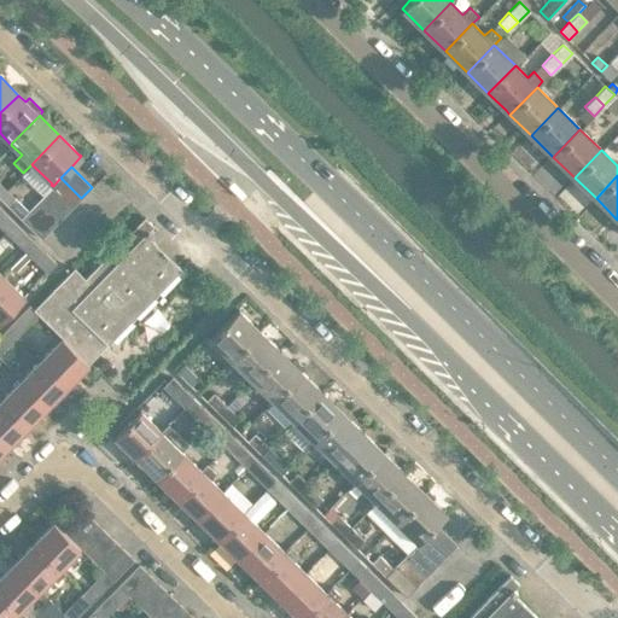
[(81,198),(60,178),(53,186),(51,187),(71,208),(81,198)]
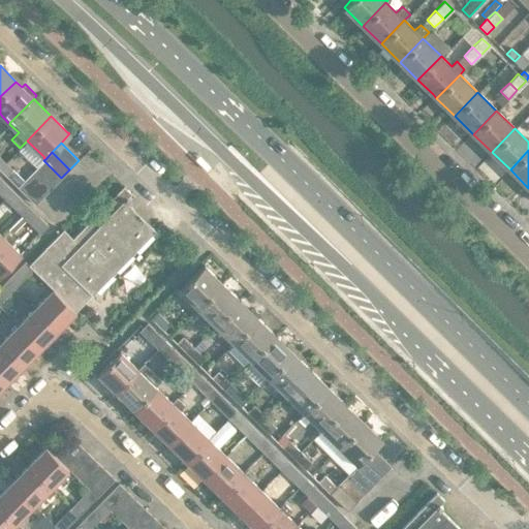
[(43,160),(34,169),(52,187),(61,178),(43,160)]
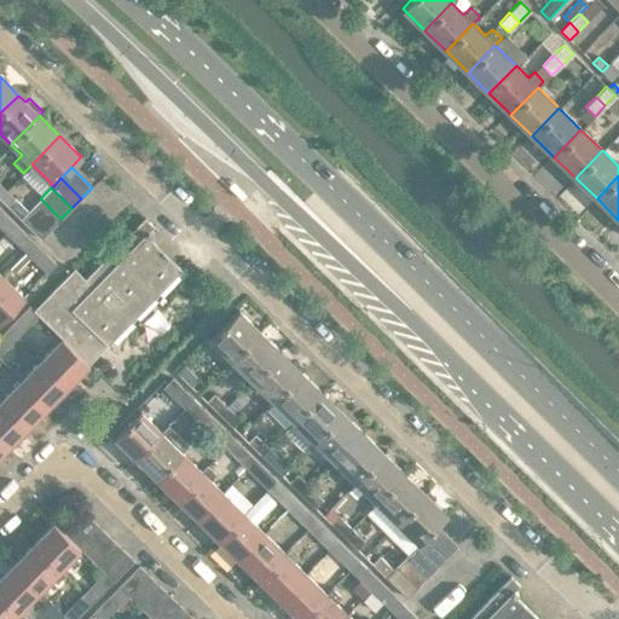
[(6,206),(19,219),(28,210),(13,198),(6,206)]
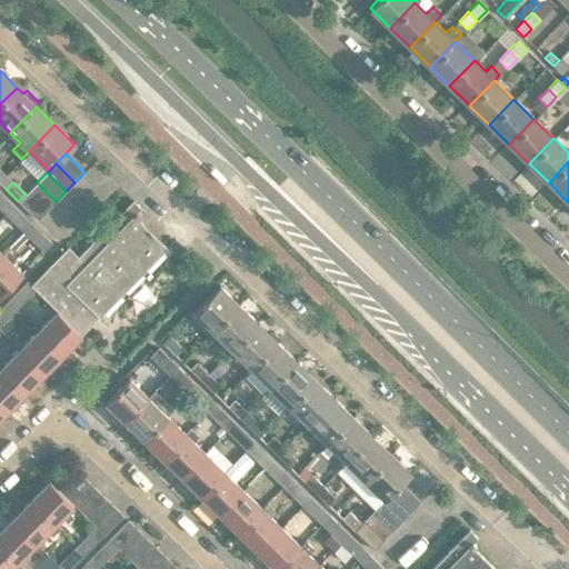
[(47,210),(56,201),(37,182),(28,191),(47,210)]
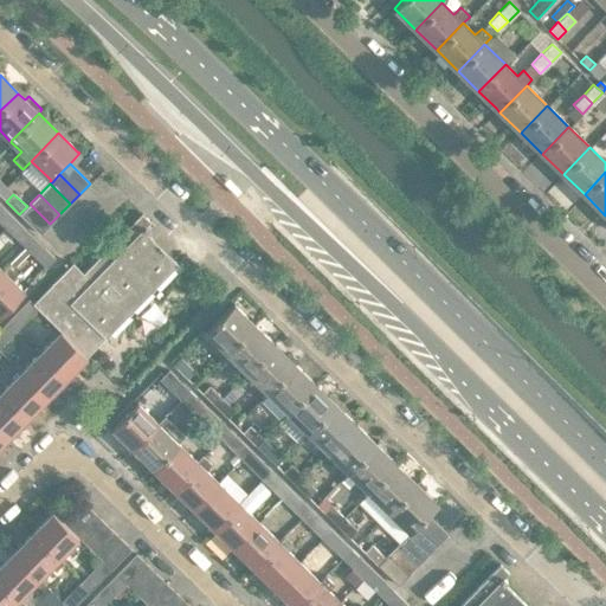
[(30,204),(27,206),(19,214),(39,234),(50,224),(30,204)]
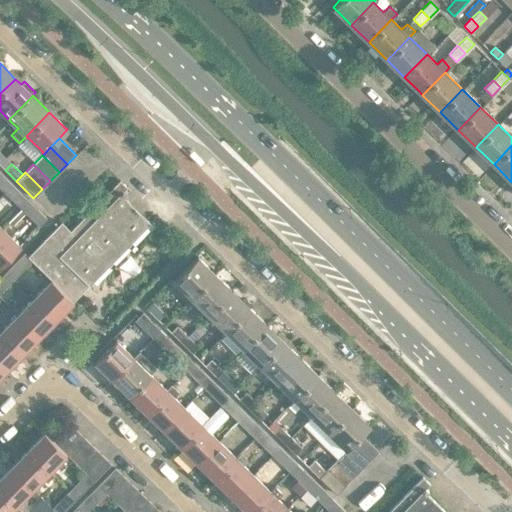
[(0,178),(0,188),(4,192),(12,185),(3,176),(0,178)]
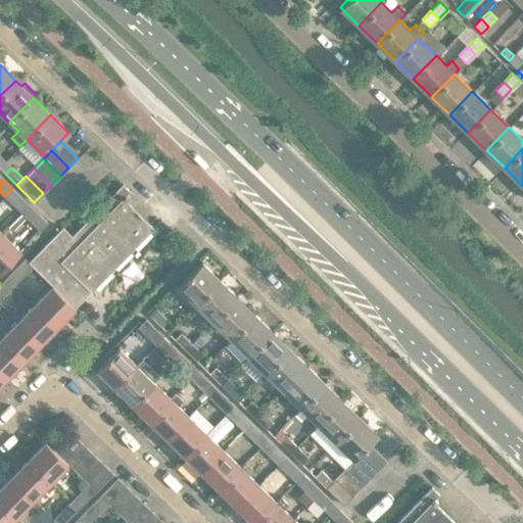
[(72,235),(62,227),(28,262),(32,266),(52,285),(75,307),(153,228),(125,200),(128,197),(125,195),(129,191),(122,184),(72,235)]
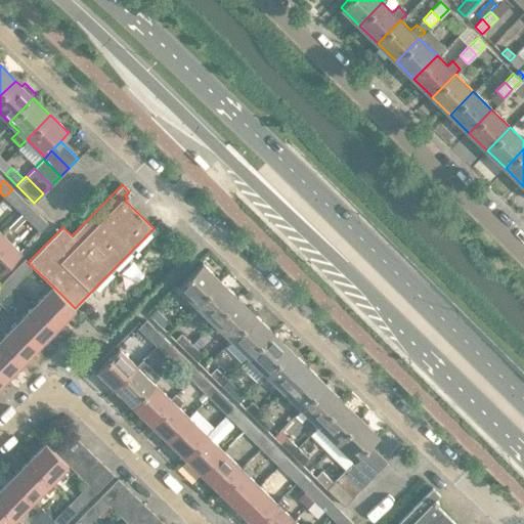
[(12,189),(4,197),(13,206),(20,198),(12,189)]
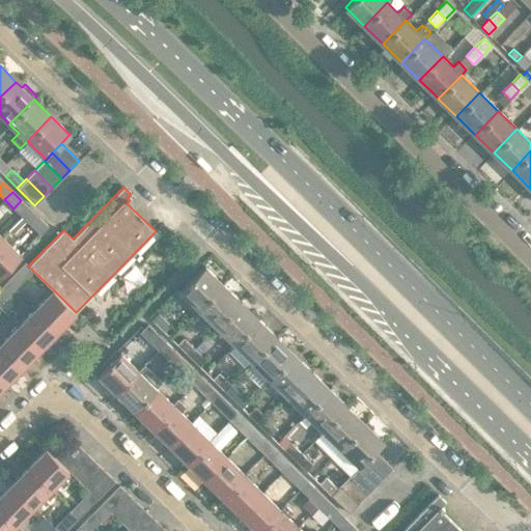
[(40,234),(48,226),(38,217),(30,225),(40,234)]
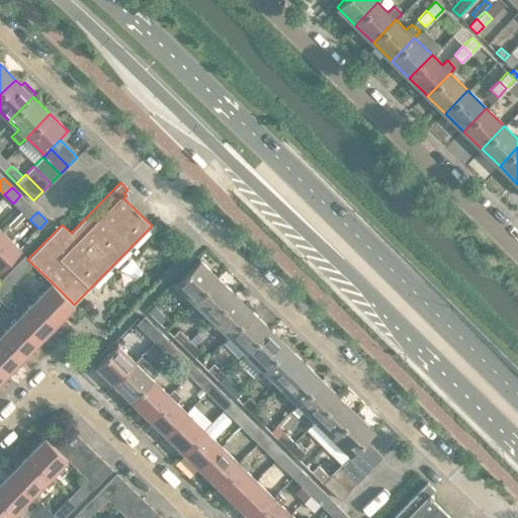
[(19,248),(2,231),(0,233),(0,268),(20,248),(19,248)]
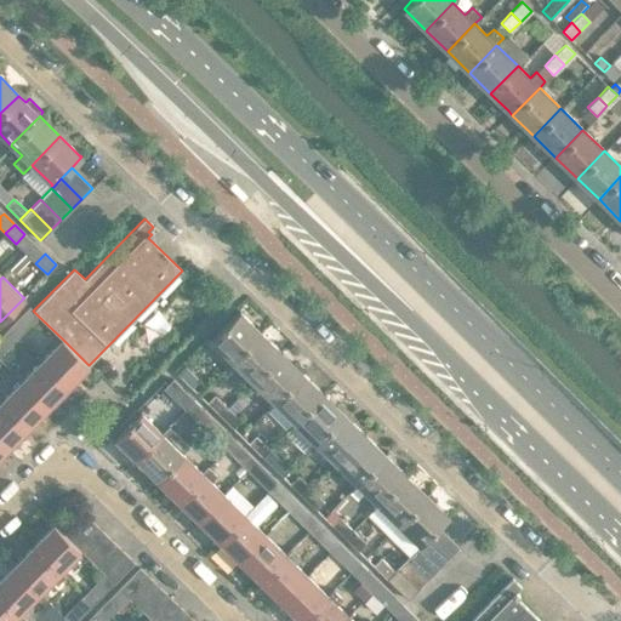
[(28,326),(38,315),(33,311),(29,307),(18,318),(28,326)]
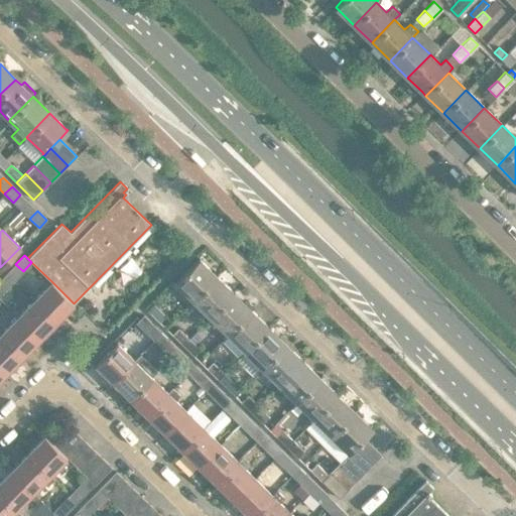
[(175,283),(192,300),(216,276),(200,259),(199,258),(174,282),(175,284),(175,283)]
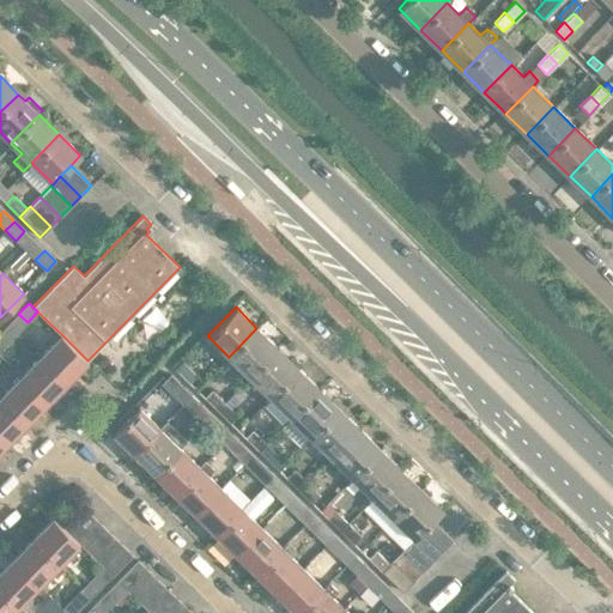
[(256,328),(229,357),(249,376),(248,376),(249,377),(278,347),(277,347),(256,328)]
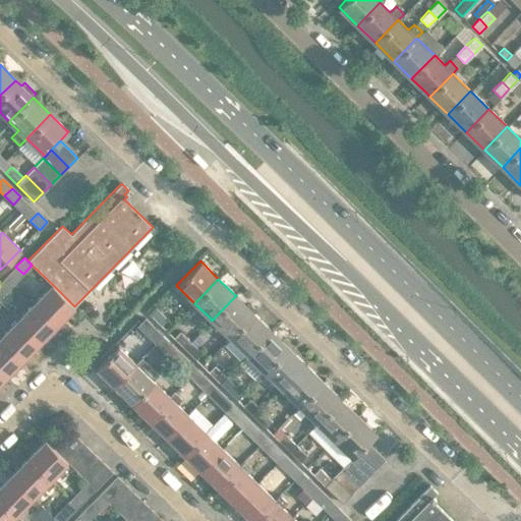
[(73,307),(74,306),(52,284),(51,285),(35,302),(56,324),(73,306),(73,307)]
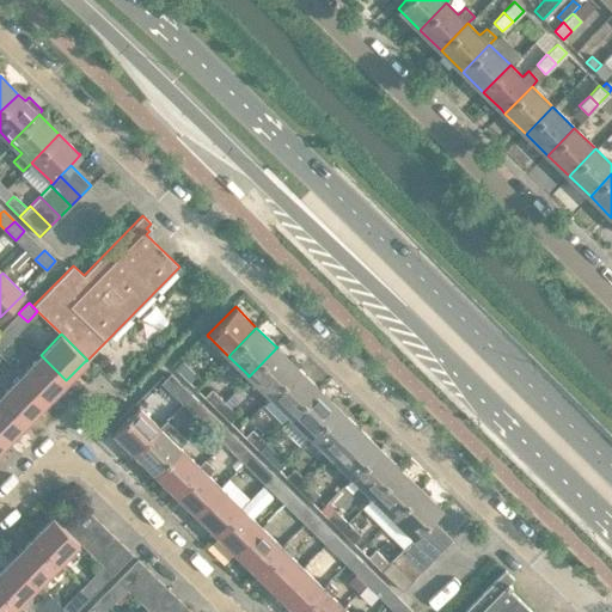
[(277,348),(277,347),(249,377),(250,377),(269,396),(298,367),(277,348)]
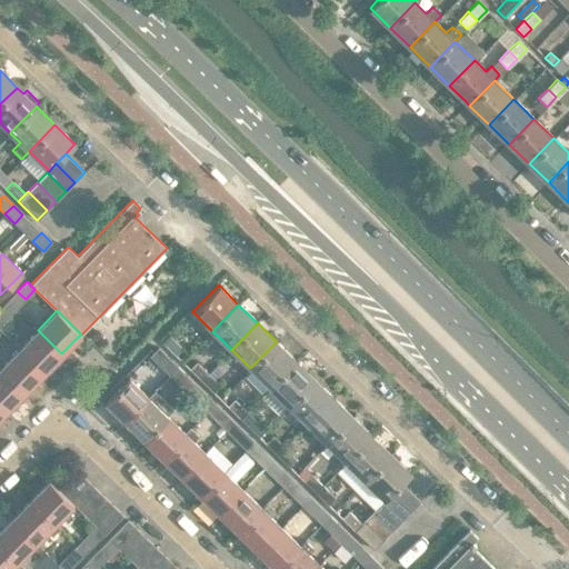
[(19,349),(42,372),(61,353),(38,330),(19,349)]
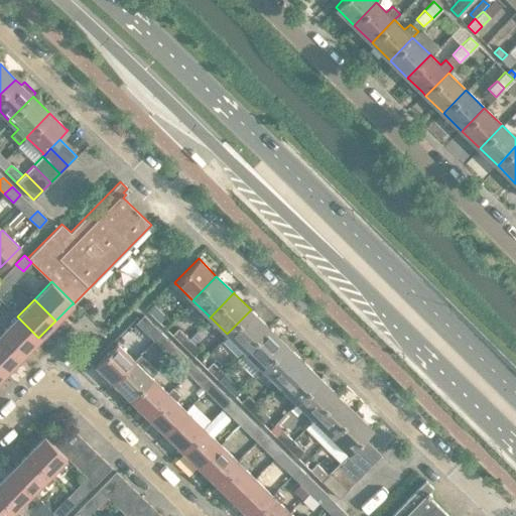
[(165,315),(153,304),(147,310),(158,321),(165,315)]
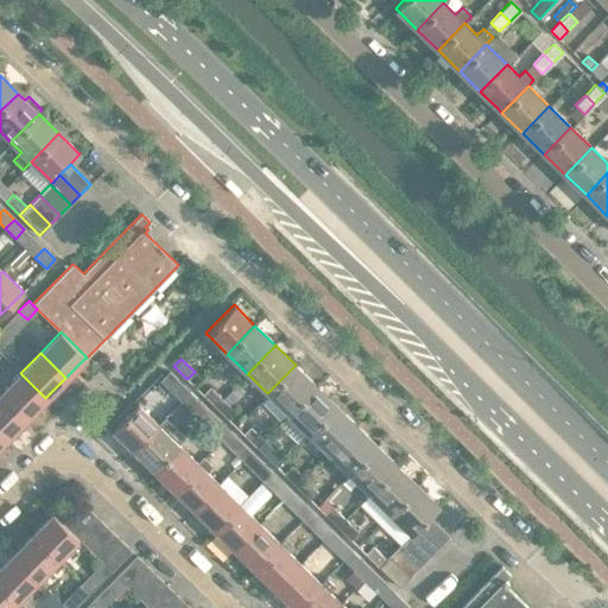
[(287,413),(316,385),(316,384),(315,385),(296,365),(267,393),(287,412),(287,413)]
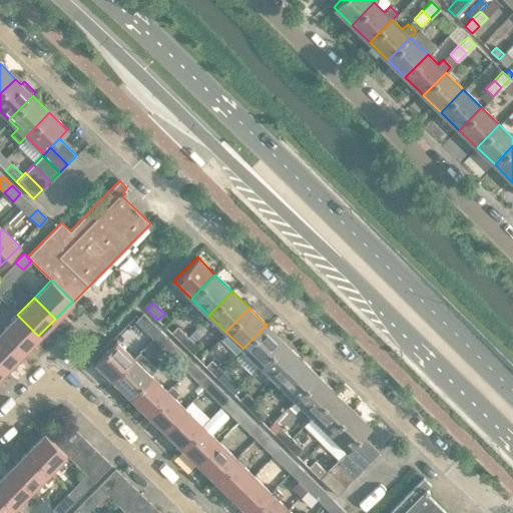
[(143,330),(151,322),(142,313),(134,321),(143,330)]
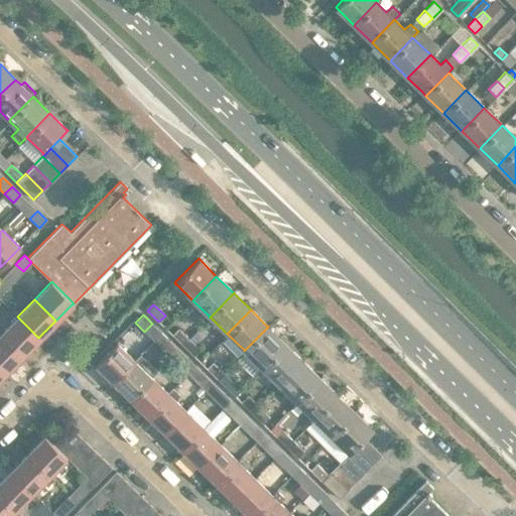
[(22,355),(38,338),(17,316),(0,334),(22,355)]
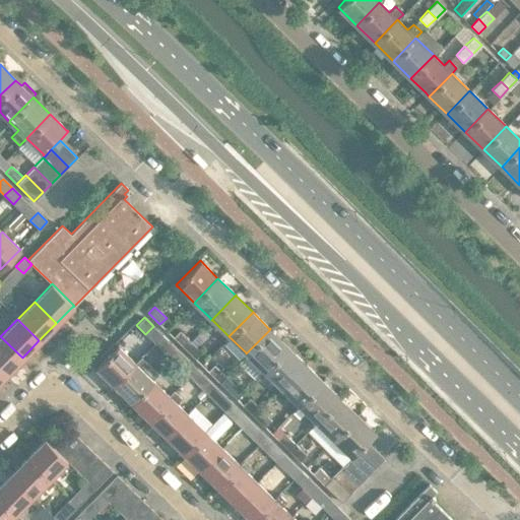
[(247,354),(247,353),(264,371),(287,346),(270,330),(270,329),(246,353),(247,354)]
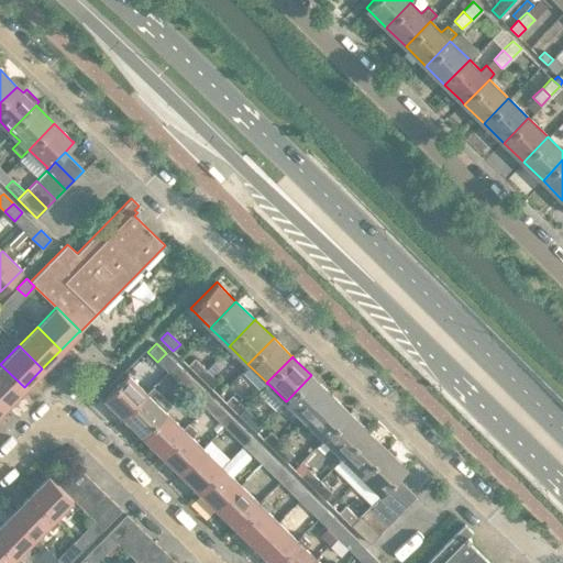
[(199,376),(206,370),(194,357),(187,365),(199,376)]
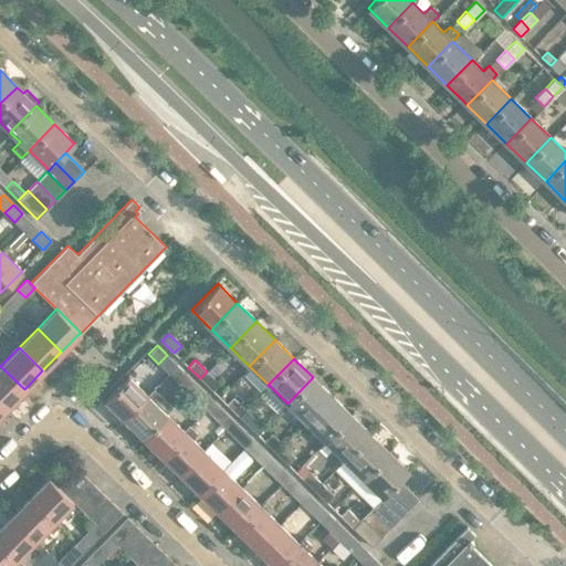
[(0,366),(0,402),(6,408),(24,389),(0,366)]
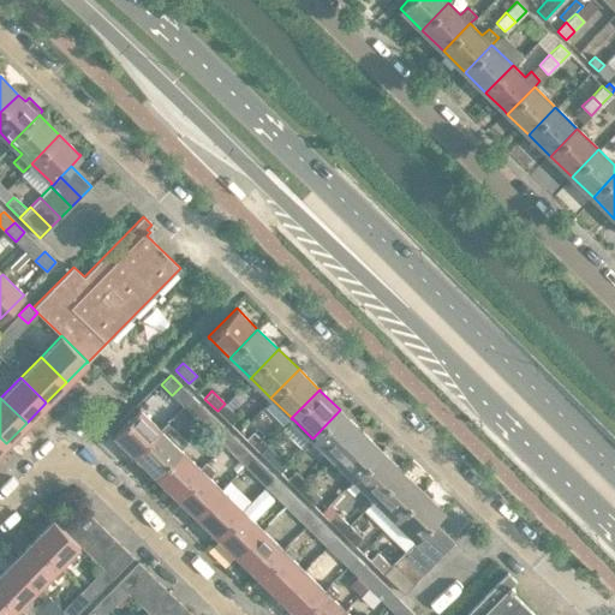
[(238,416),(225,404),(218,411),(231,424),(238,416)]
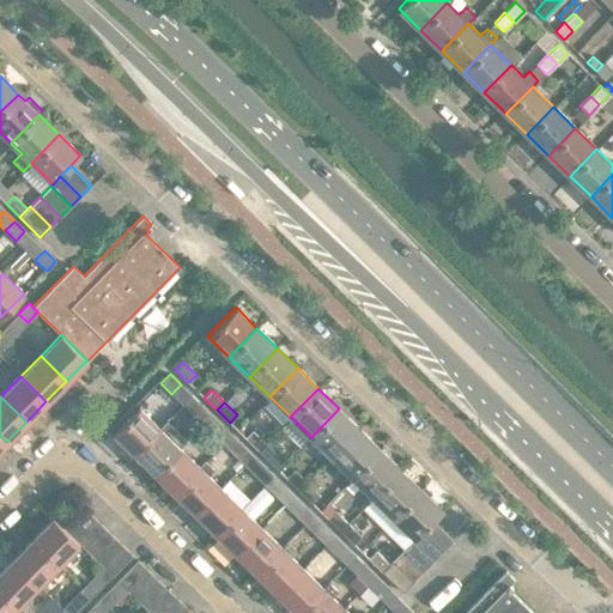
[(192,414),(202,424),(212,414),(201,405),(192,414)]
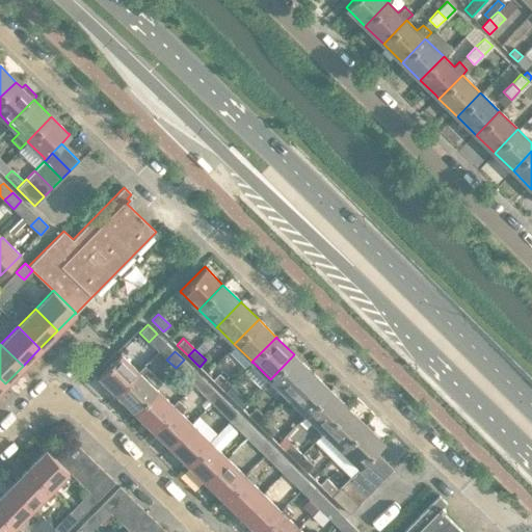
[(98,376),(99,376),(116,393),(138,371),(121,353),(121,352),(98,376)]
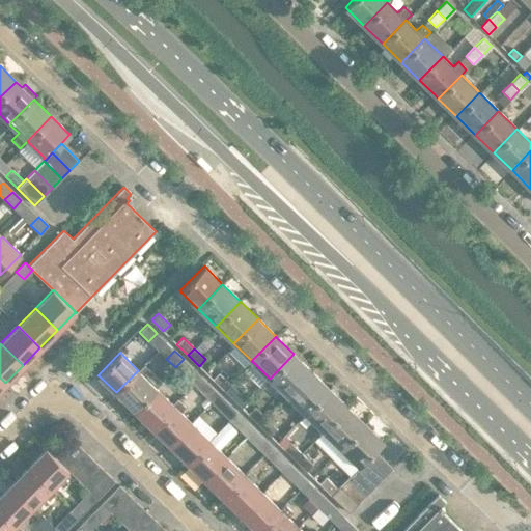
[(286,395),(286,396),(311,370),(294,354),(270,379),(286,395)]
